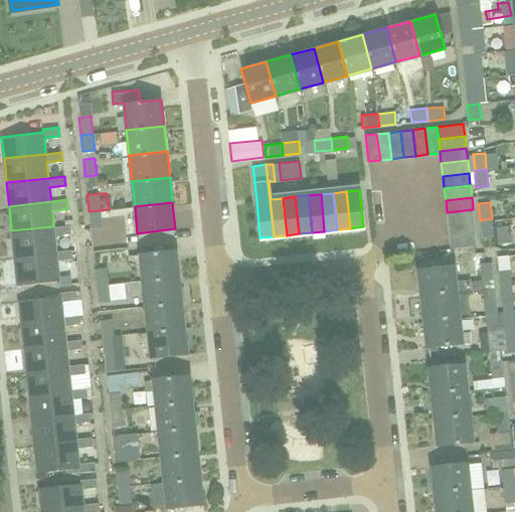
[(109,209),(89,211),(91,226),(91,227),(110,225),(109,209)]
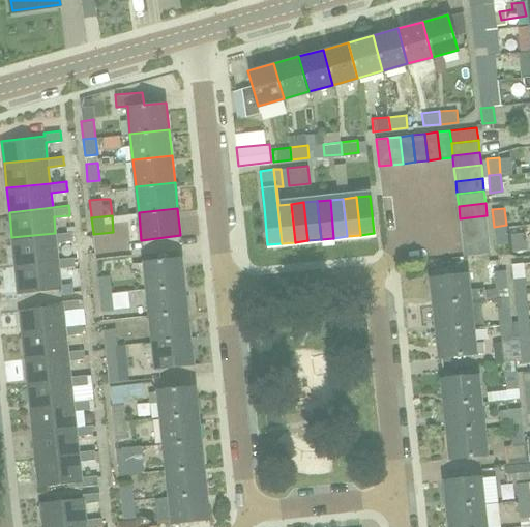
[(489,228),(487,215),(460,218),(462,231),(489,228)]
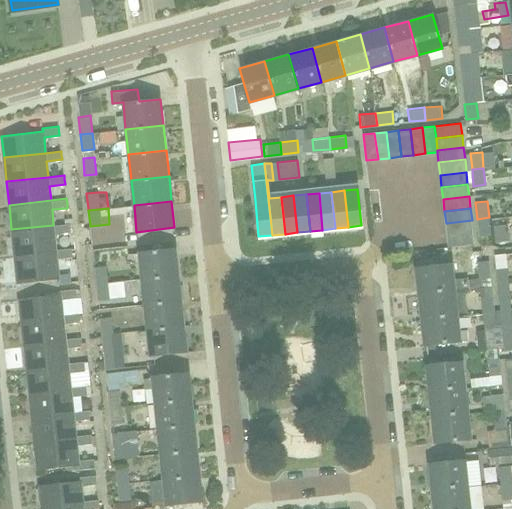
[(489,217),(477,219),(479,236),(491,235),(489,217)]
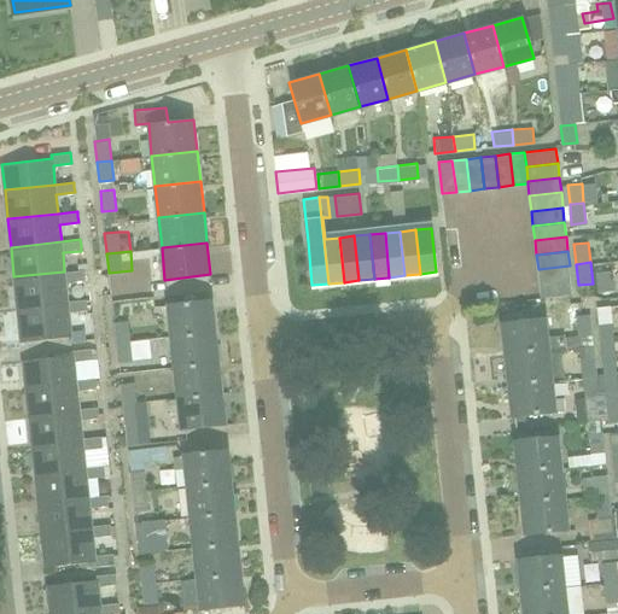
[(594,262),(594,287),(616,287),(616,262),(594,262)]
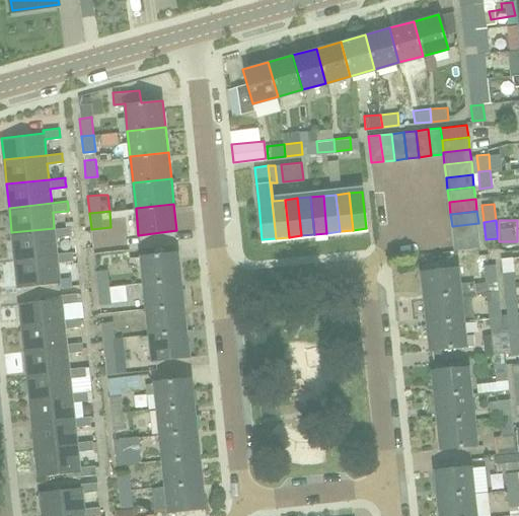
[(479,235),(478,223),(452,226),(453,238),(479,235)]
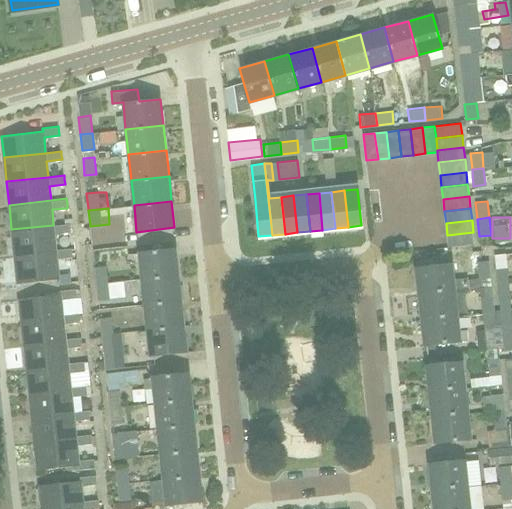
[(53,225),(11,229),(14,254),(56,249),(54,234),(69,232),(69,227),(68,223),(53,225)]
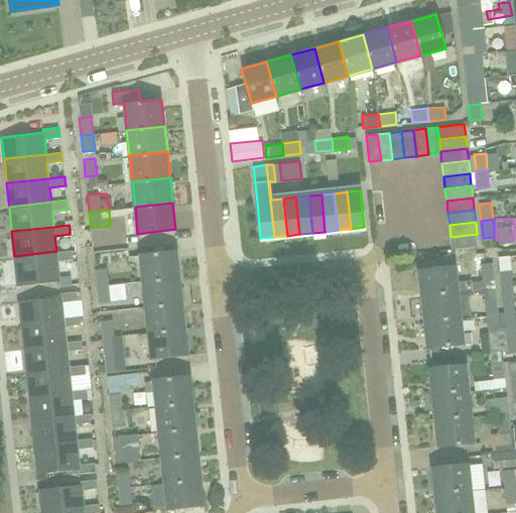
[(477,234),(450,237),(452,249),(479,246),(477,234)]
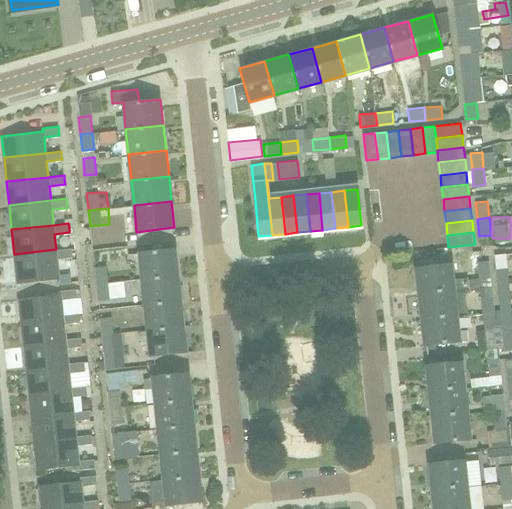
[(56,249),(14,254),(17,282),(59,278),(57,259),(73,257),(72,251),(72,247),(56,249)]
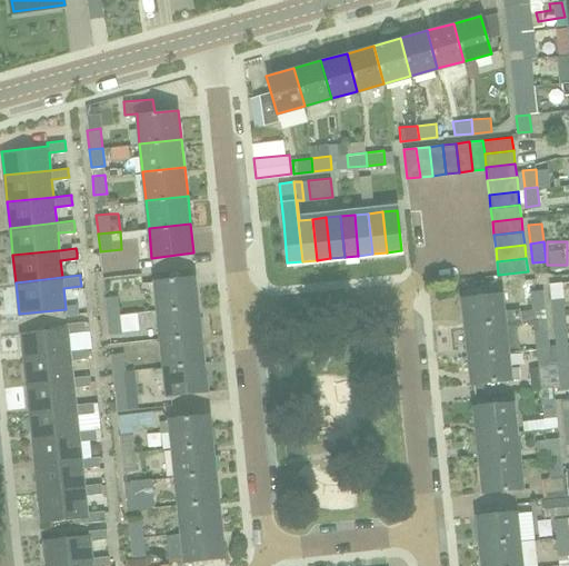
[(553,293),(568,293),(568,275),(553,276),(553,293)]
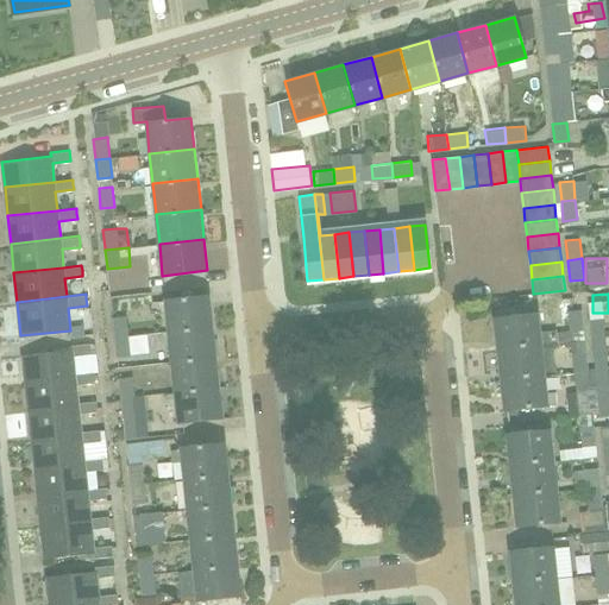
[(208,295),(182,298),(164,300),(168,332),(212,327),(208,295)]
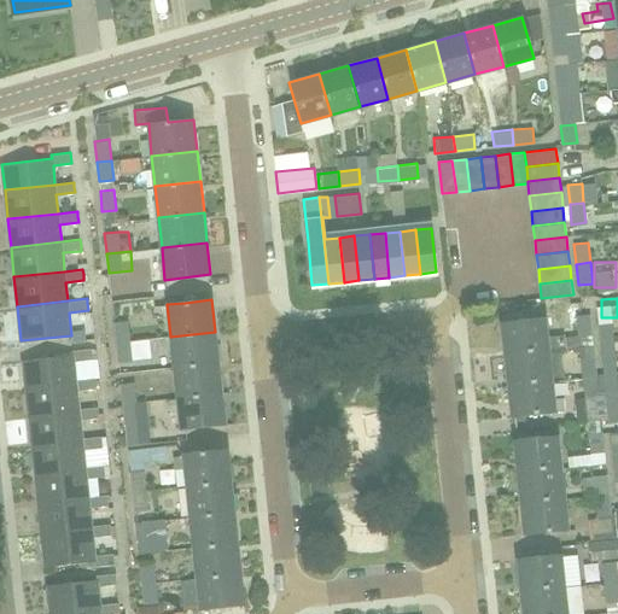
[(577,334),(592,332),(589,313),(575,314),(577,334)]
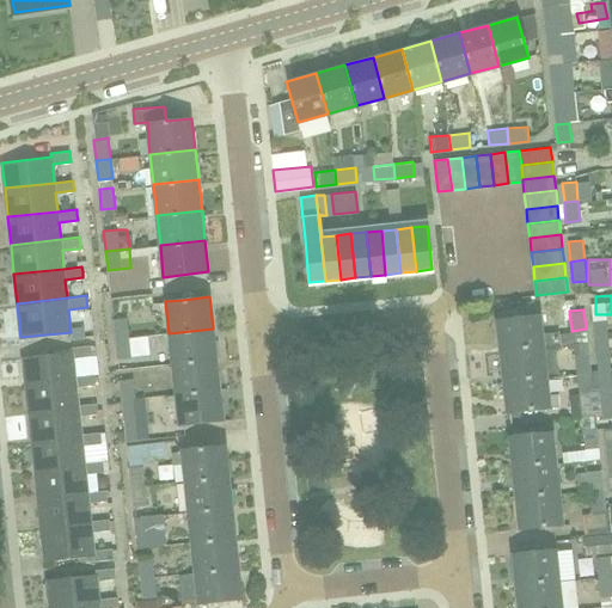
[(115,339),(129,338),(127,317),(112,318),(115,339)]
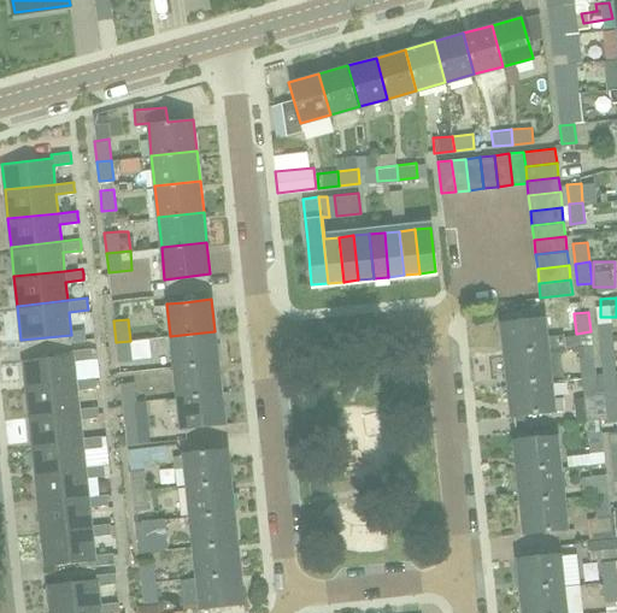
[(579,347),(577,345),(576,334),(564,335),(564,332),(546,334),(545,319),(500,324),(504,355),(547,351),(579,347)]
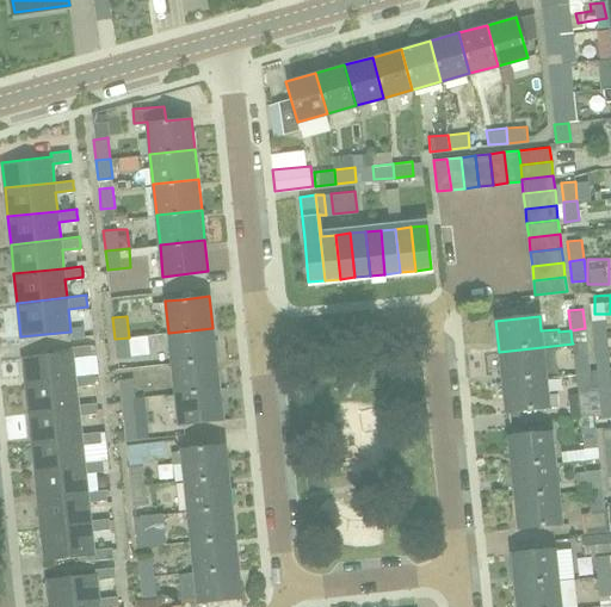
[(608,339),(605,317),(591,319),(593,340),(608,339)]
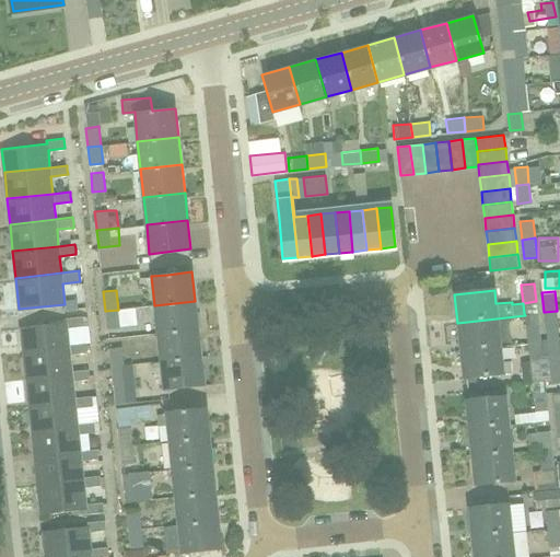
[(195,301),(154,305),(158,333),(198,328),(195,301)]
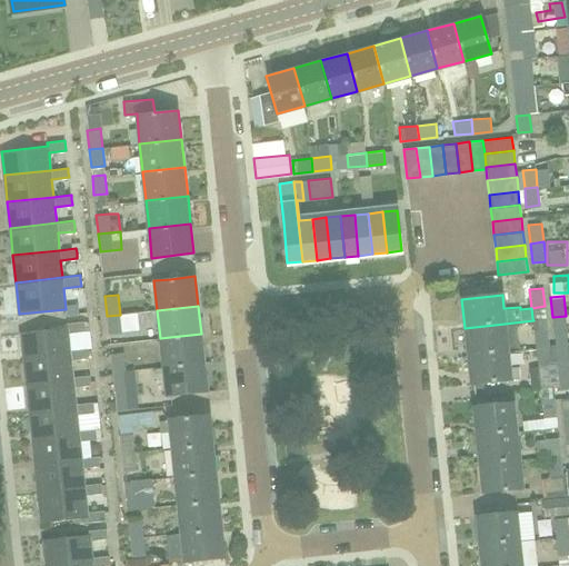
[(120,315),(107,316),(108,333),(121,331),(120,315)]
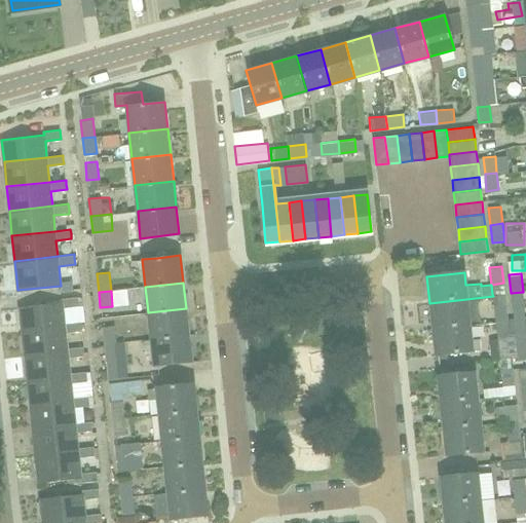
[(523,292),(511,293),(513,309),(525,307),(523,292)]
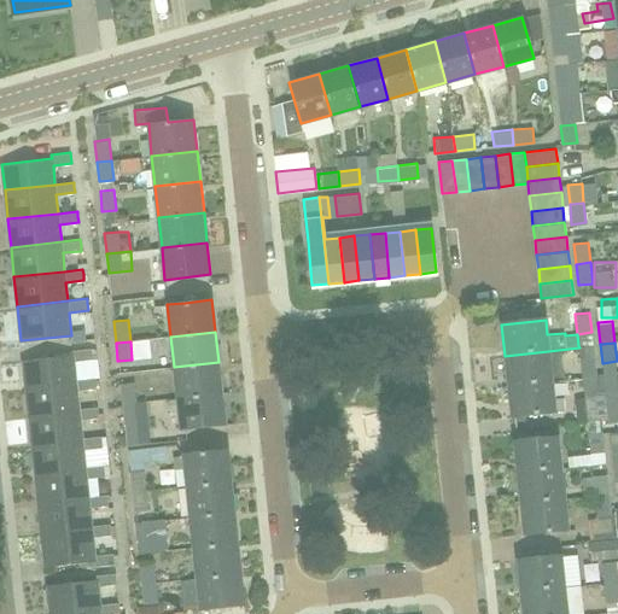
[(73,355),(22,361),(24,385),(75,380),(73,361),(93,358),(92,348),(71,350),(73,355)]
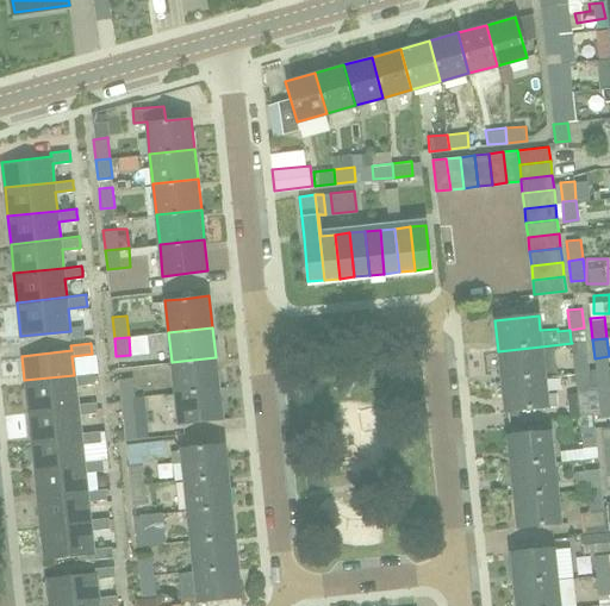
[(545,376),(541,347),(498,351),(502,381),(545,376)]
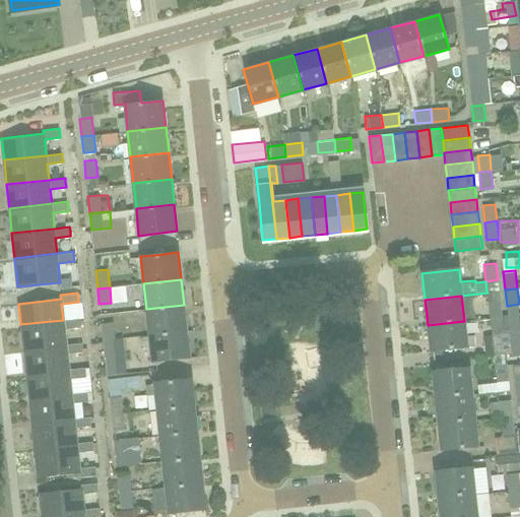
[(488,301),(490,318),(502,317),(500,300),(488,301)]
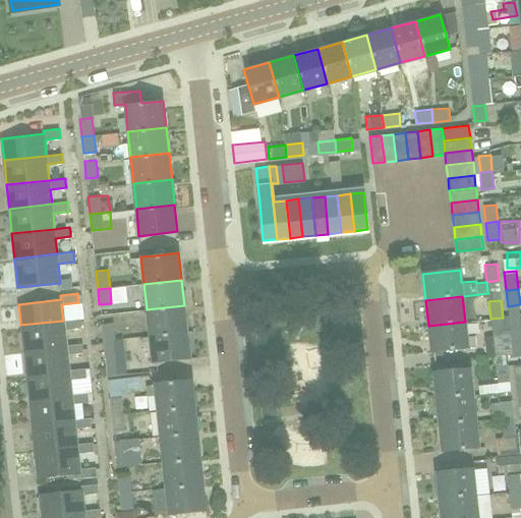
[(184,305),(147,309),(150,336),(187,332),(184,305)]
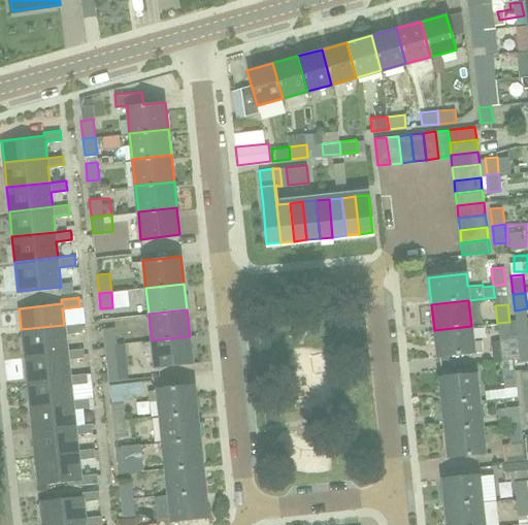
[(518,346),(517,334),(510,334),(509,322),(497,323),(499,343),(499,348),(518,346)]
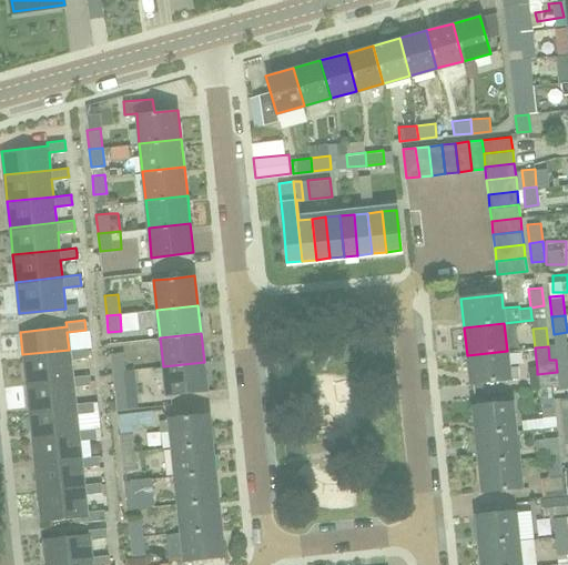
[(69,350),(22,354),(26,381),(72,375),(70,359),(88,356),(88,352),(87,347),(69,350)]
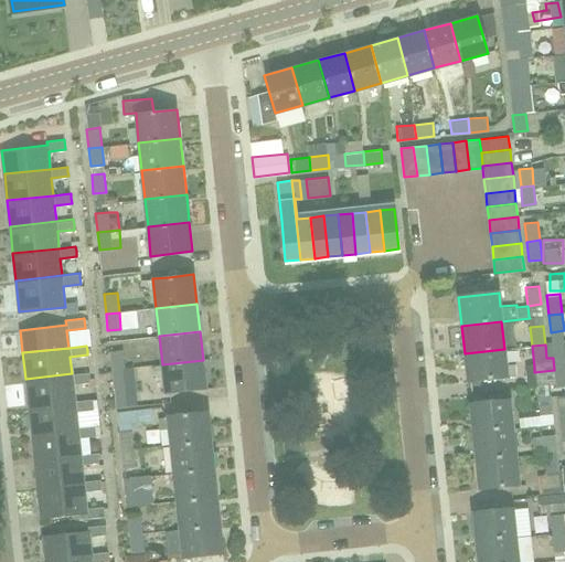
[(564,348),(552,350),(553,358),(554,370),(564,368),(564,348)]
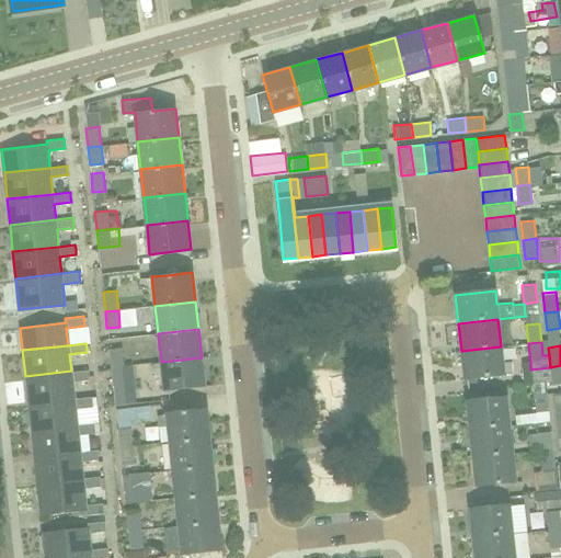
[(111,367),(124,366),(122,346),(109,348),(111,367)]
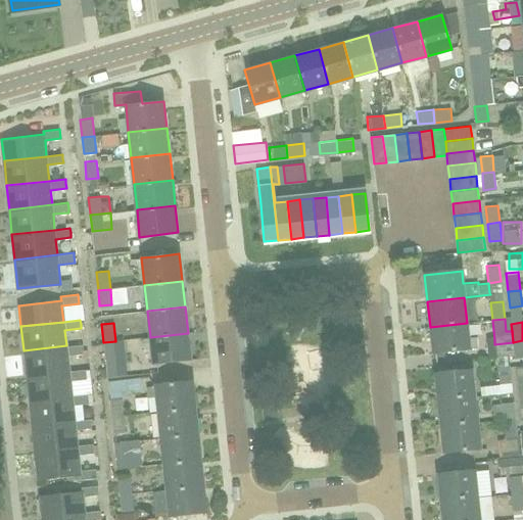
[(469,336),(467,323),(430,327),(432,353),(470,349),(470,347),(478,346),(476,335),(469,336)]
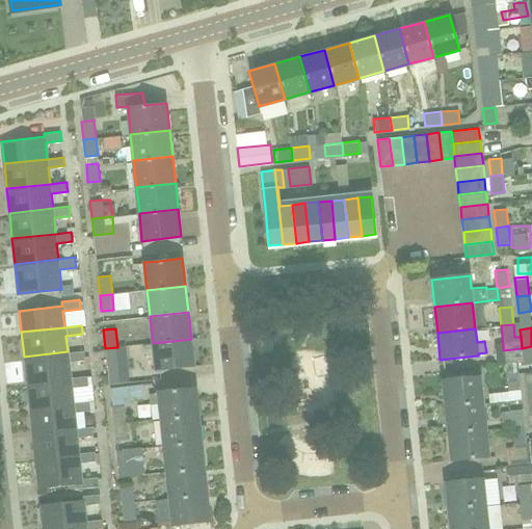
[(143,354),(154,353),(156,370),(194,366),(191,339),(153,343),(142,344),(143,354)]
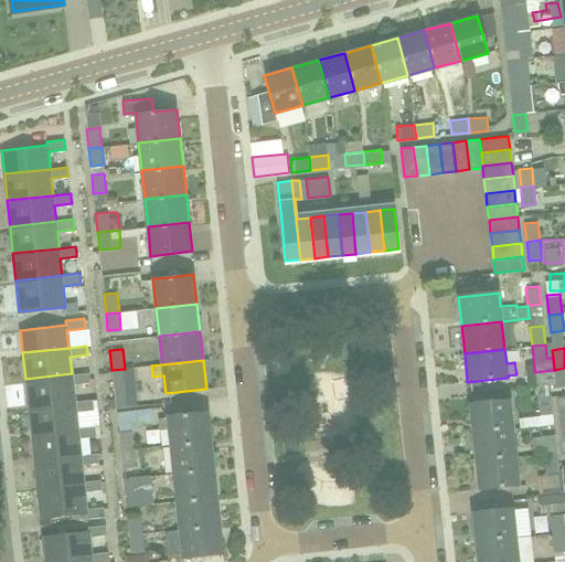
[(564,384),(564,368),(554,370),(556,385),(564,384)]
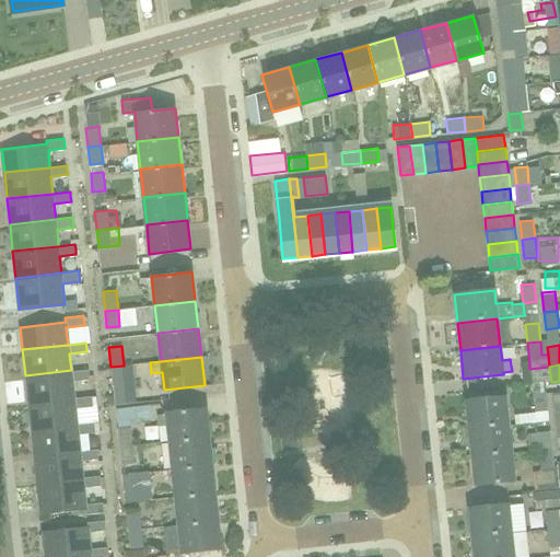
[(126,381),(124,366),(111,367),(113,382),(124,381),(126,381)]
